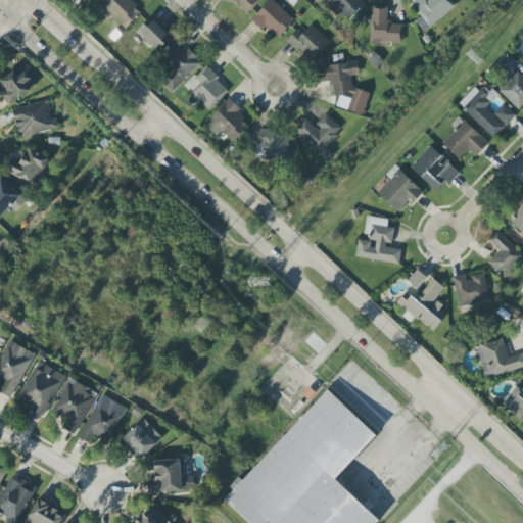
[(124,29),(141,12),(131,2),(133,0),(107,0),(102,6),(124,29)]
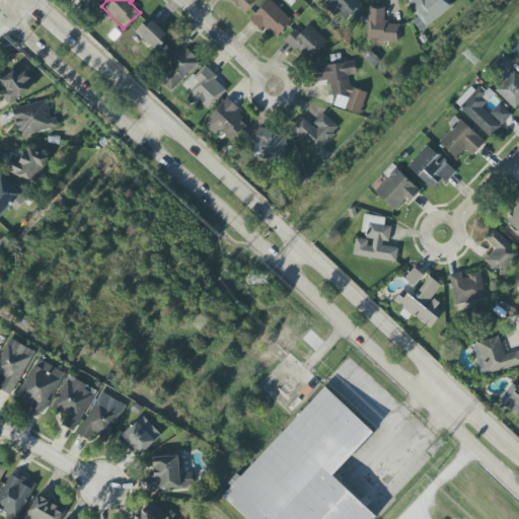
[(227,0),(246,15),(257,0),(227,0)]
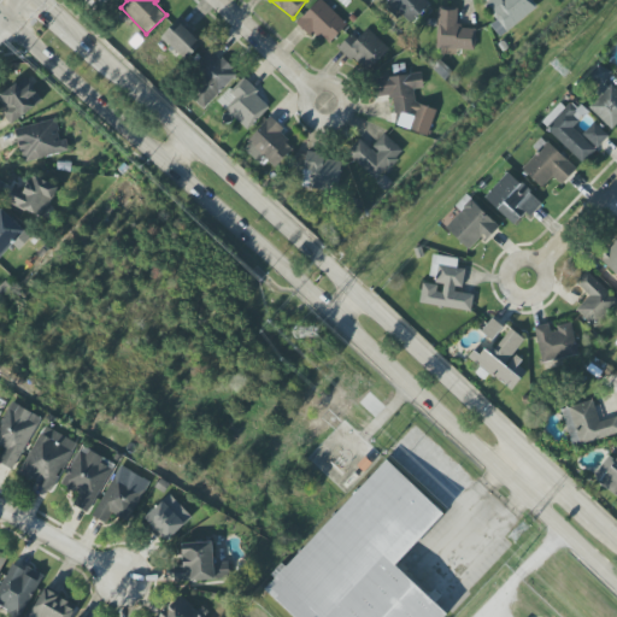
[(318,0),(297,24),(310,36),(315,31),(328,45),(347,25),(321,0),(318,0)]
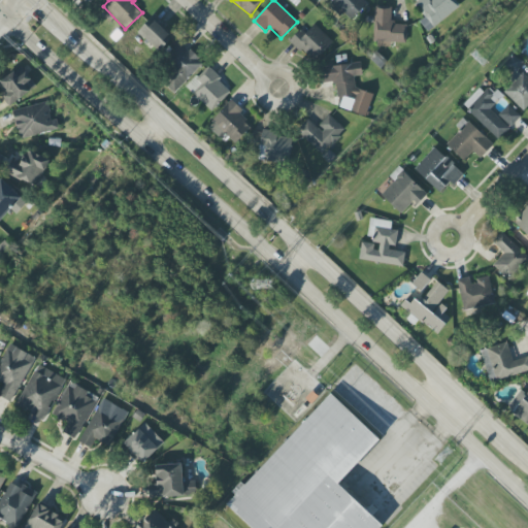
[(327,0),(351,22),(370,0),(369,0),(327,0)]
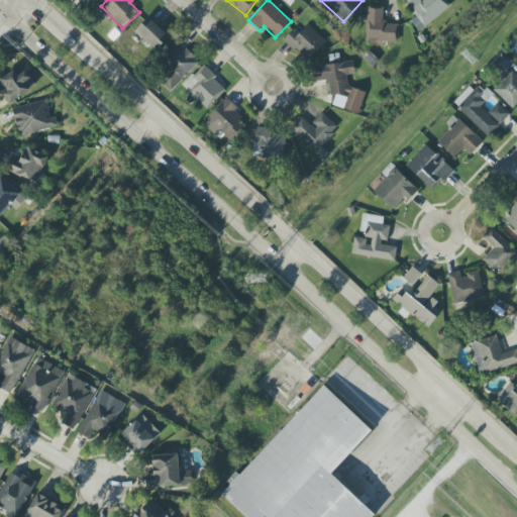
[(450,7),(444,0),(412,0),(407,4),(425,27),(450,7)]
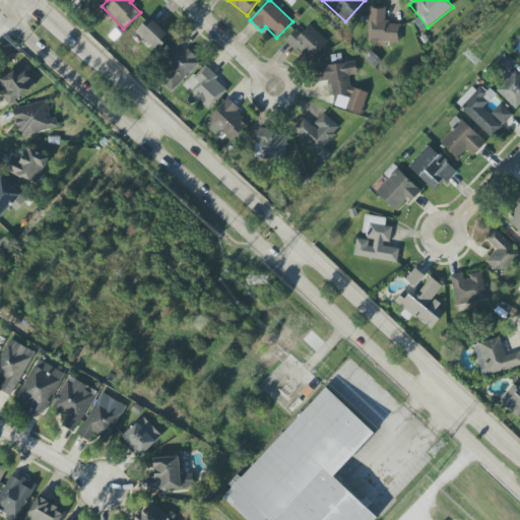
[(400,24),(385,24),(386,7),(370,7),(369,42),(400,43),(400,24)]
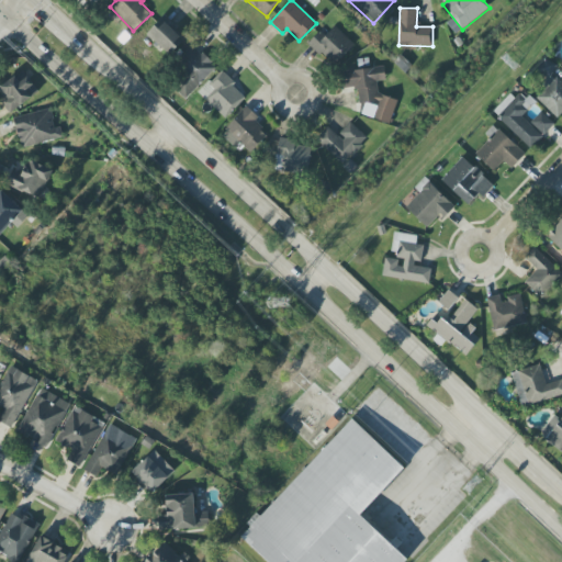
[(170,55),(184,40),(163,18),(147,33),(170,55)]
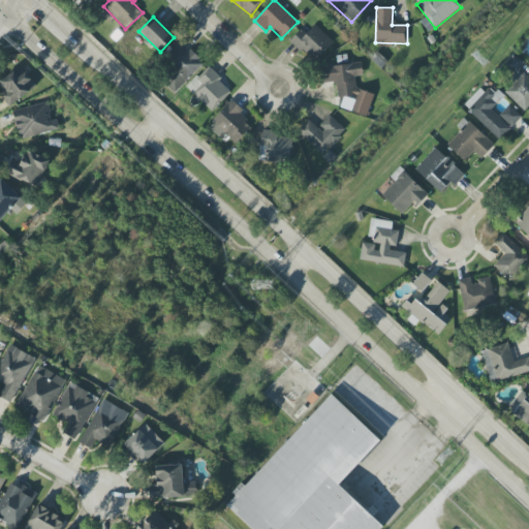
[(334,42),(315,25),(307,33),(302,29),(290,40),(314,63),(334,42)]
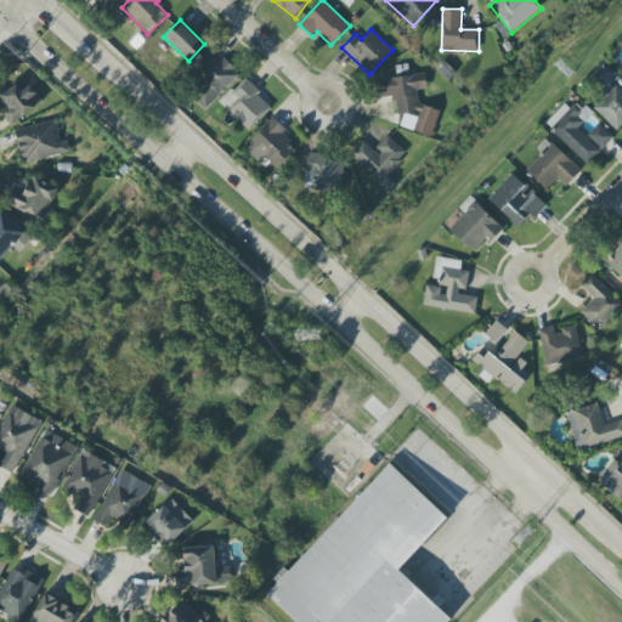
[(181,88),(205,111),(239,74),(215,52),(181,88)]
